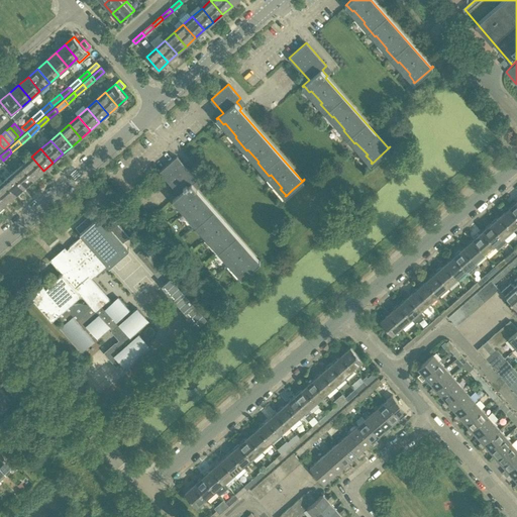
[(257,262),(196,191),(198,189),(195,186),(193,183),(197,179),(177,156),(160,171),(179,194),(173,199),(174,200),(175,199),(180,205),(181,204),(193,217),(191,218),(203,231),(204,230),(215,242),(214,243),(225,256),(226,255),(237,269),(236,270),(241,276),(241,277),(241,278),(261,261),(260,260),(257,262)]
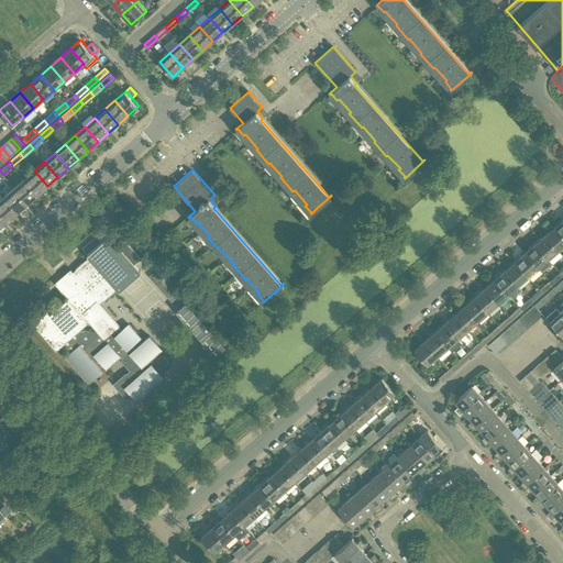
[(37,195),(47,186),(34,170),(24,179),(37,195)]
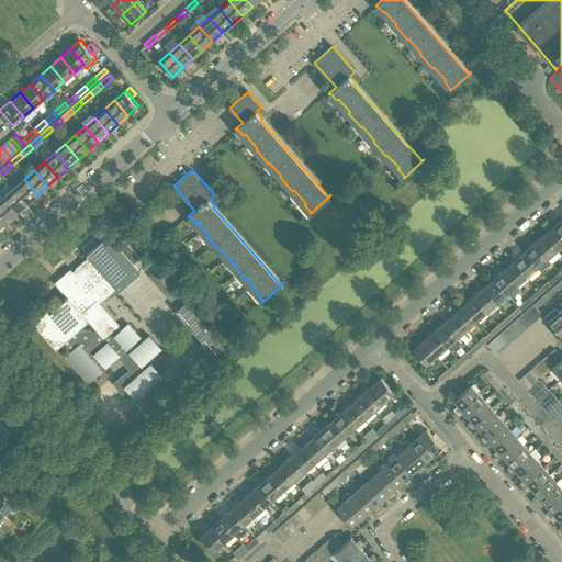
[(27,203),(37,194),(24,179),(14,188),(27,203)]
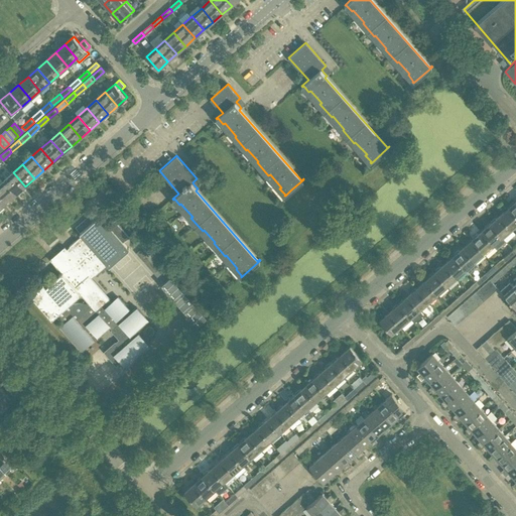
[(16,195),(25,186),(13,172),(4,180),(16,195)]
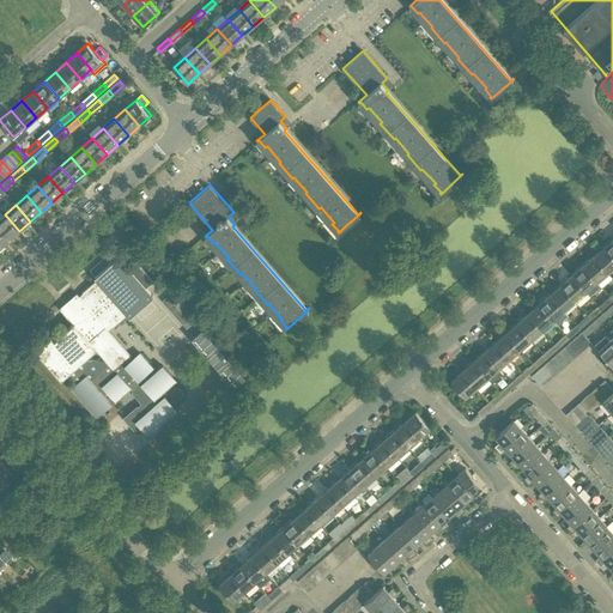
[(0,230),(8,241),(19,231),(5,214),(0,218),(0,230)]
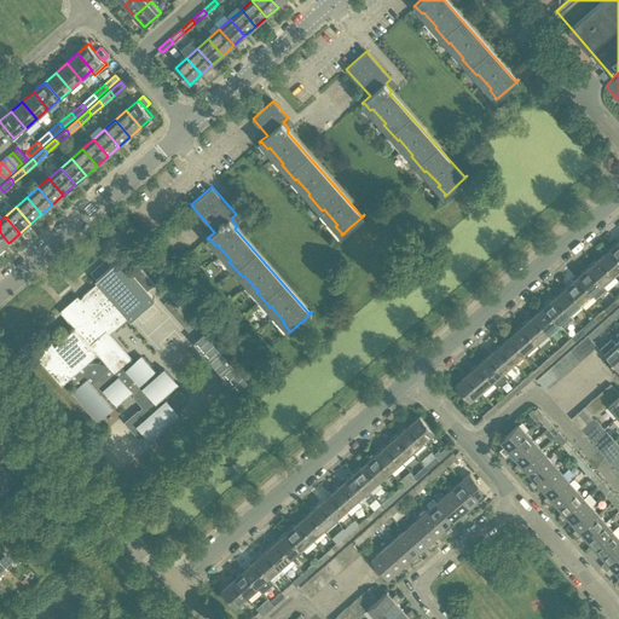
[(614,275),(618,270),(618,258),(611,248),(600,258),(614,275)]
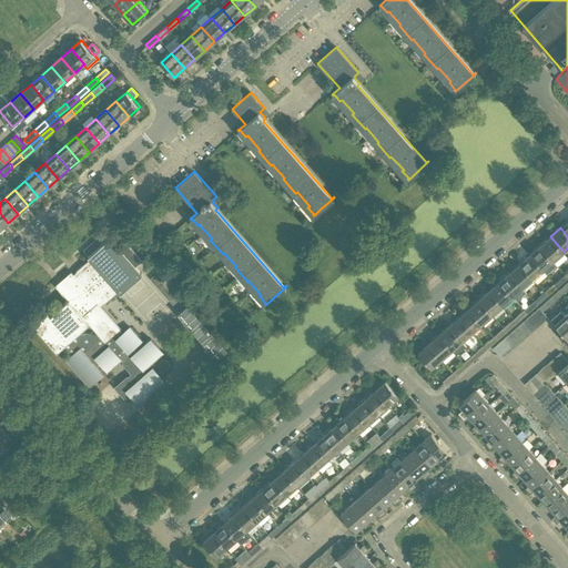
[(103,232),(97,237),(103,244),(110,239),(103,232)]
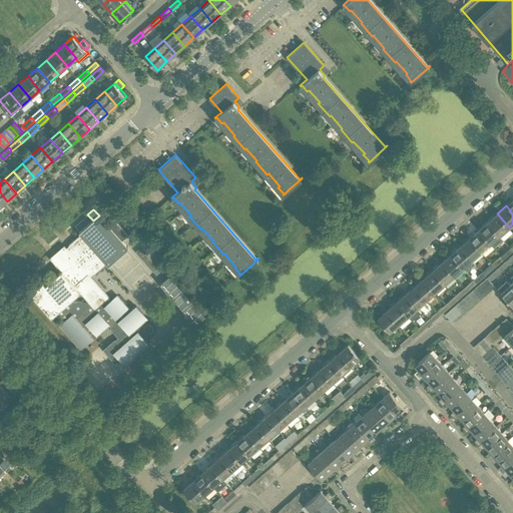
[(500,235),(509,227),(497,213),(488,221),(500,235)]
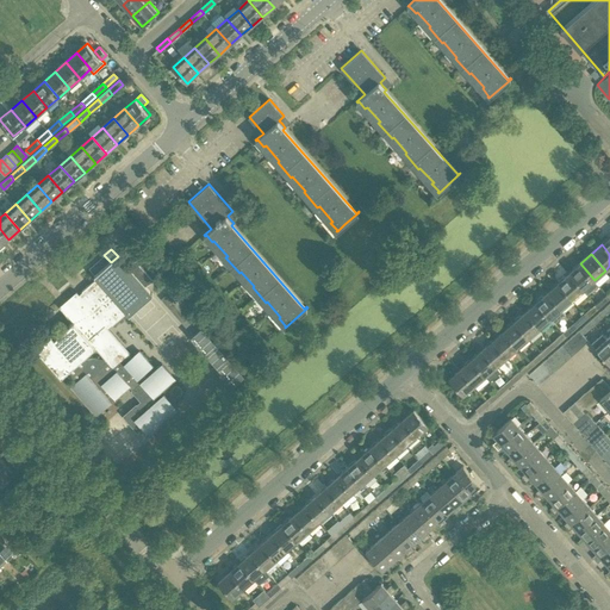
[(130,267),(119,256),(120,255),(119,255),(118,256),(111,262),(95,275),(97,277),(97,275),(99,278),(97,280),(95,280),(83,291),(86,293),(82,297),(78,291),(76,292),(78,292),(61,306),(61,305),(60,306),(69,316),(36,344),(62,375),(64,373),(74,384),(73,385),(98,414),(112,400),(109,397),(112,393),(116,398),(130,386),(132,390),(131,390),(141,400),(137,404),(123,416),(138,431),(139,430),(143,427),(149,434),(176,409),(165,394),(163,396),(160,391),(175,378),(162,363),(154,371),(150,367),(153,366),(139,352),(130,360),(126,355),(130,353),(106,325),(111,322),(113,324),(125,313),(124,313),(128,311),(130,313),(130,315),(154,294),(153,293),(145,286),(149,284),(154,280),(137,260),(131,265),(132,265),(130,267)]
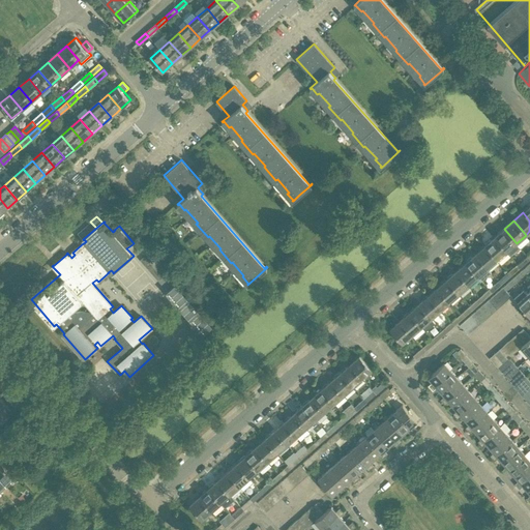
[(509,256),(519,247),(516,243),(517,243),(504,229),(495,237),(507,252),(506,252),(509,256)]
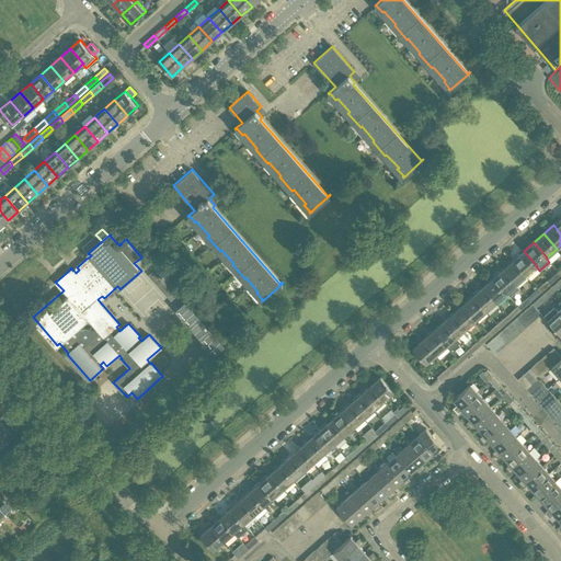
[(527,275),(536,266),(537,266),(524,251),(513,260),(527,275)]
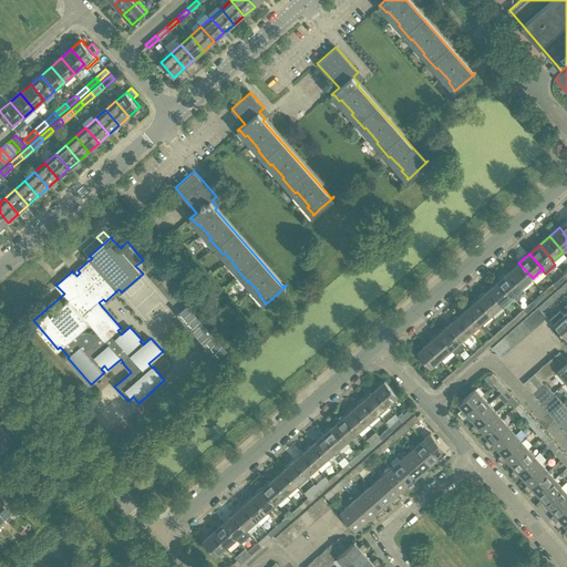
[(523,287),(533,278),(518,263),(509,271),(523,287)]
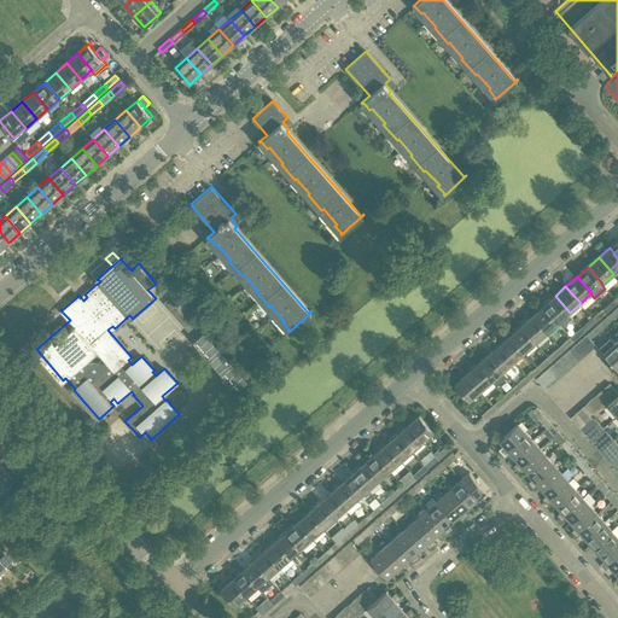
[(561,327),(572,318),(569,313),(570,313),(555,296),(543,305),(558,322),(561,327)]
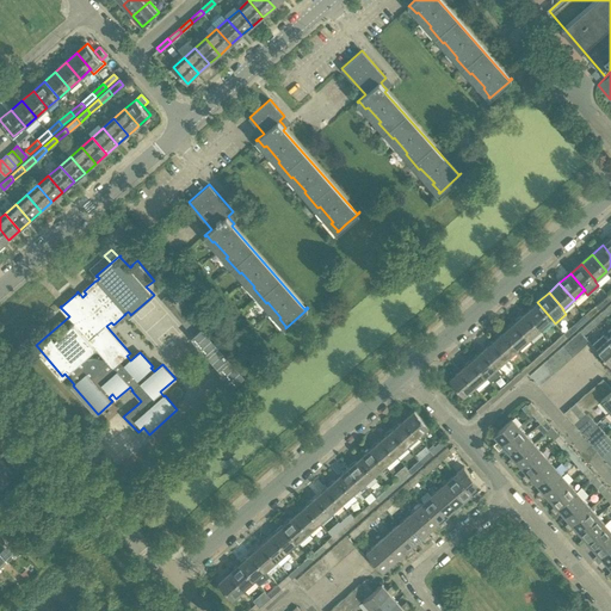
[(191,332),(196,328),(167,295),(162,300),(191,332)]
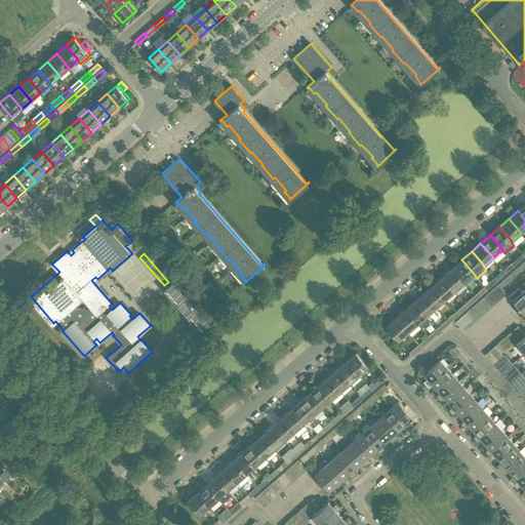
[(516,265),(524,256),(522,253),(513,261),(516,265)]
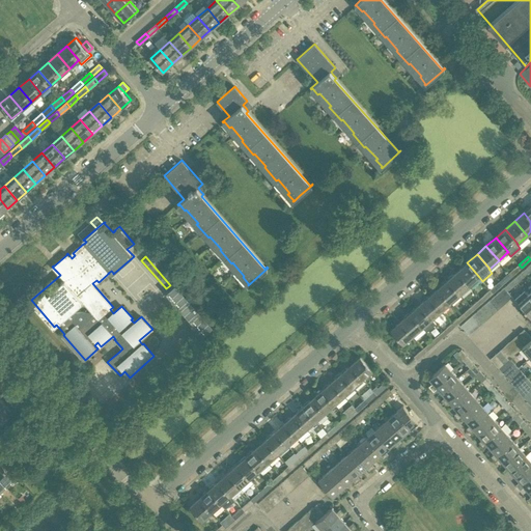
[(470,285),(479,277),(467,262),(457,271),(470,285)]
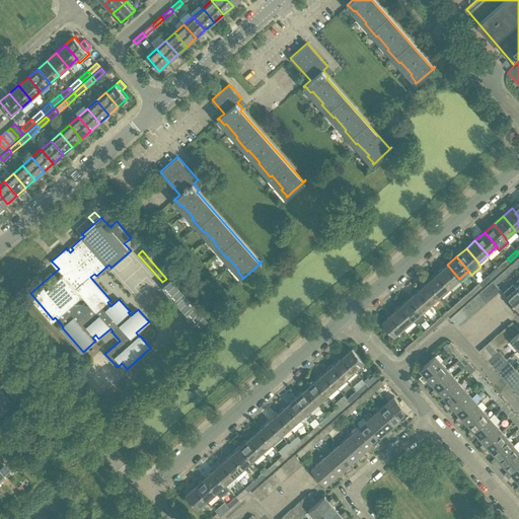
[(501,270),(510,262),(507,258),(498,267),(501,270)]
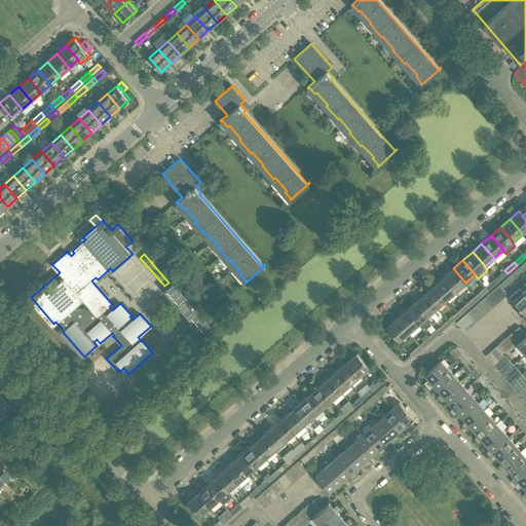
[(456,291),(465,283),(453,268),(444,277),(456,291)]
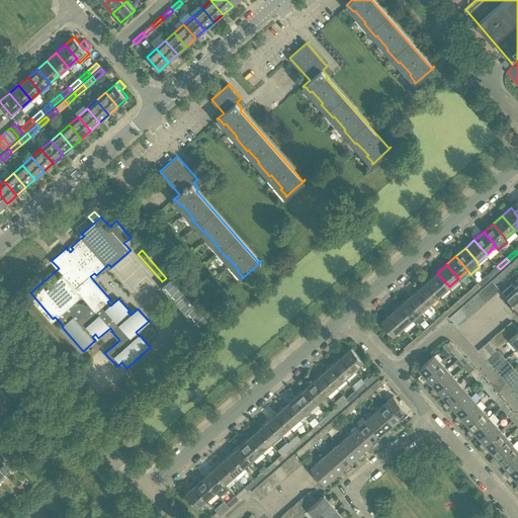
[(505,275),(514,267),(511,264),(502,271),(505,275)]
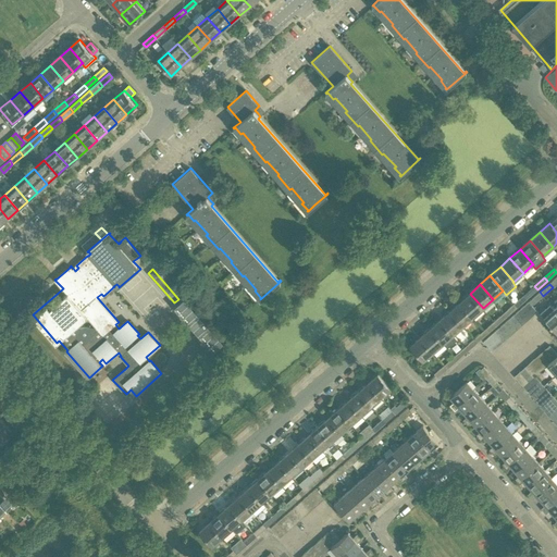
[(528,298),(537,289),(534,286),(524,295),(528,298)]
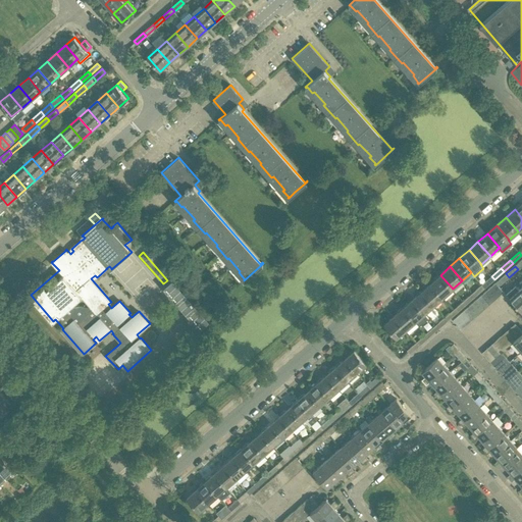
[(499,285),(508,277),(509,277),(506,273),(496,282),(499,285)]
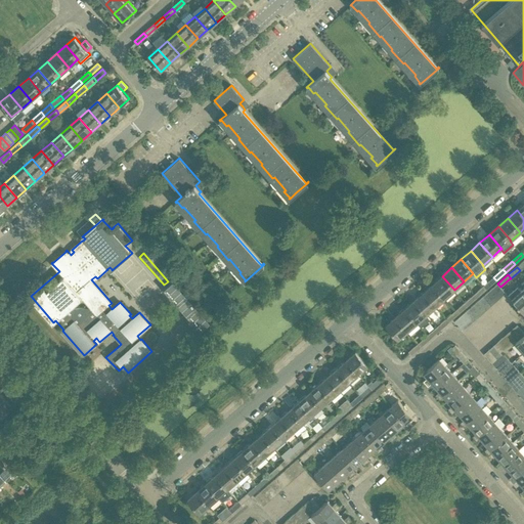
[(445,298),(454,290),(442,276),(433,284),(445,298)]
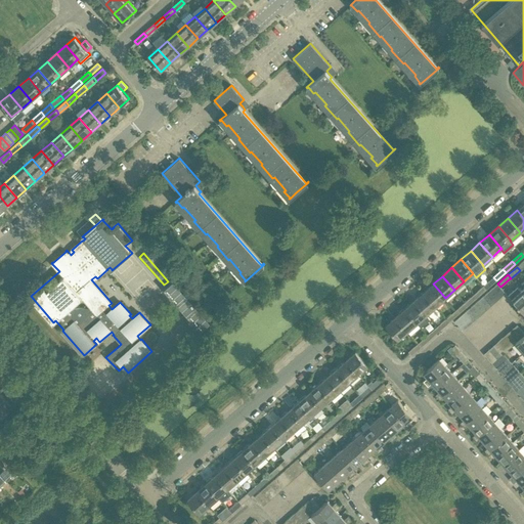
[(487,289),(496,280),(493,277),(484,286),(487,289)]
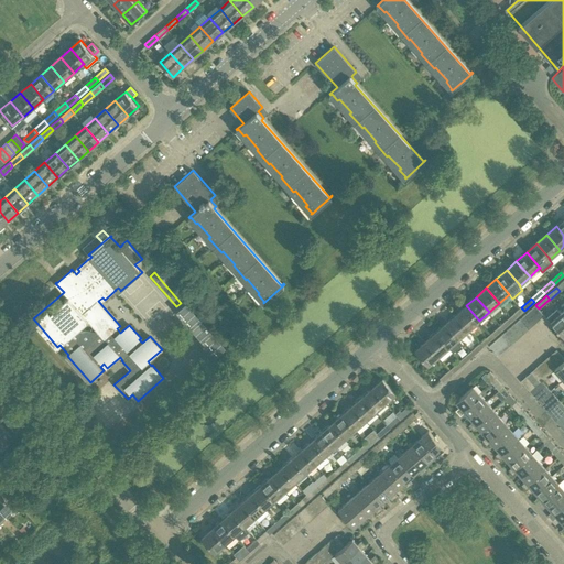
[(214,353),(224,344),(188,304),(180,313),(214,353)]
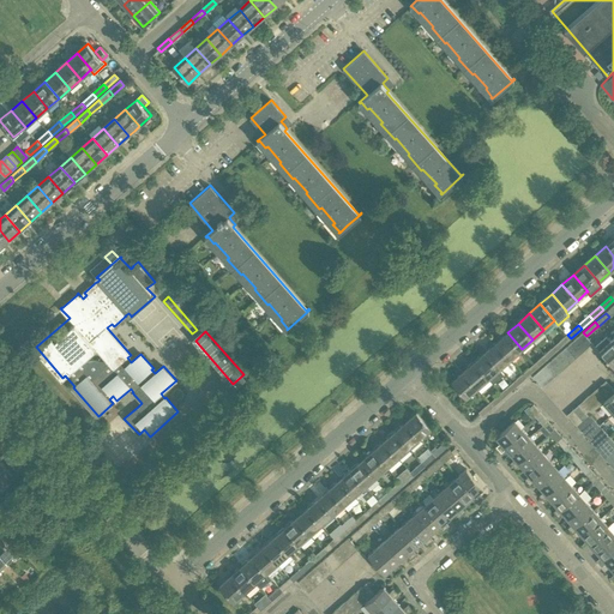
[(511,359),(522,349),(507,332),(497,342),(511,359)]
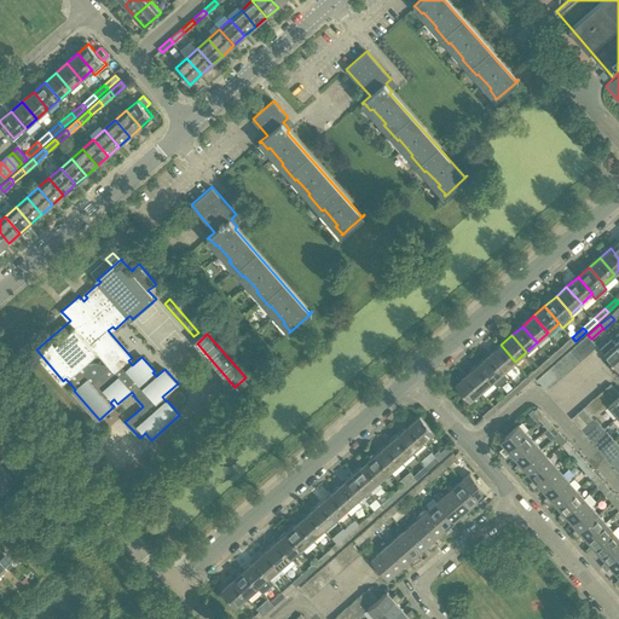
[(593,351),(597,346),(591,339),(588,335),(582,340),(593,351)]
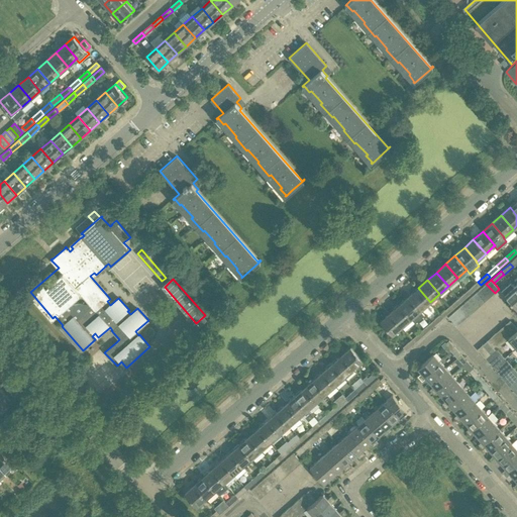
[(471,293),(481,285),(478,282),(468,290),(471,293)]
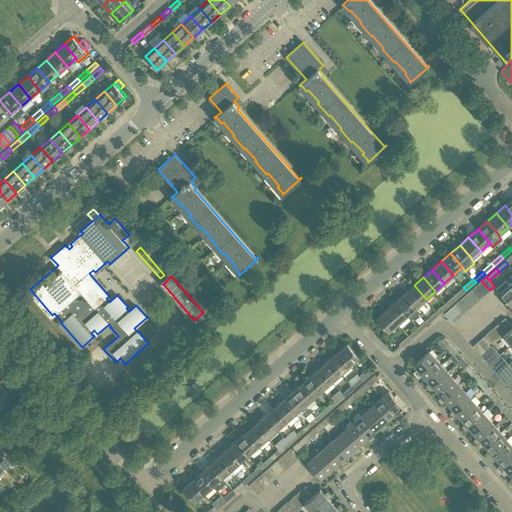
[(509,284),(505,280),(496,288),(500,292),(511,306),(511,305),(511,286),(509,283),(509,284)]
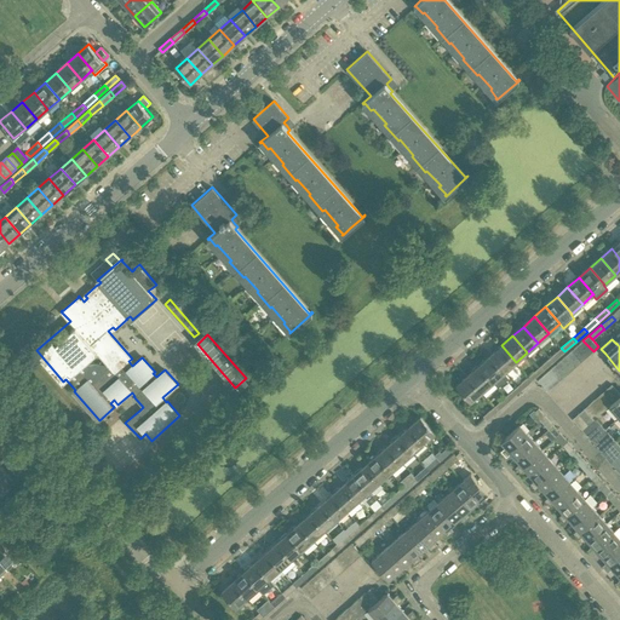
[(587,356),(593,351),(583,340),(578,345),(587,356)]
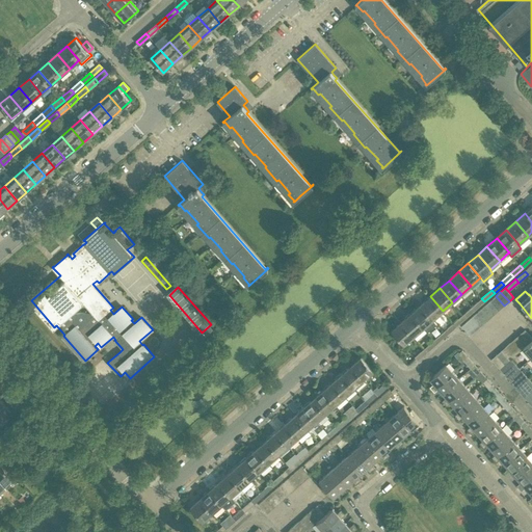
[(432,319),(443,311),(430,296),(420,304),(432,319)]
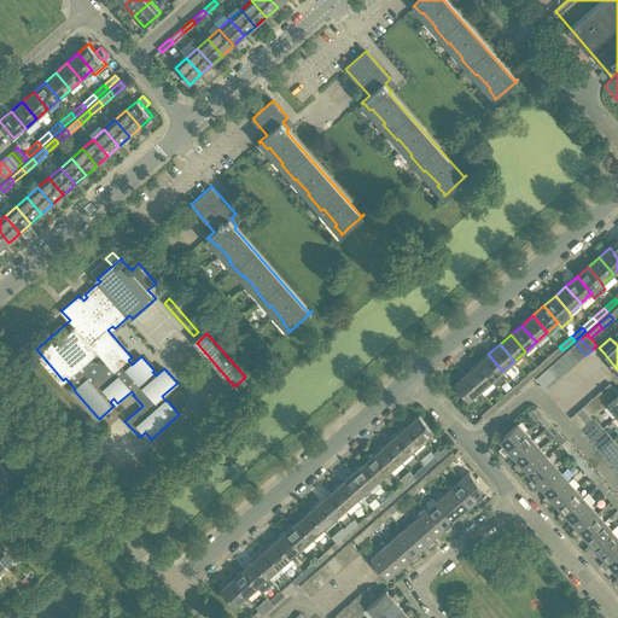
[(579,360),(586,355),(576,344),(570,349),(579,360)]
